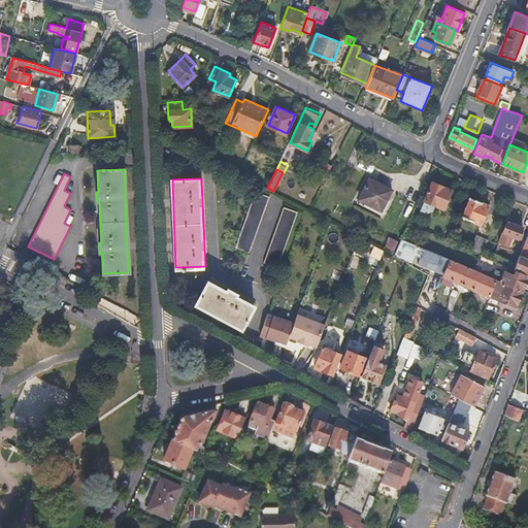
[(391,190),(370,178),(359,198),(381,210),(391,190)]
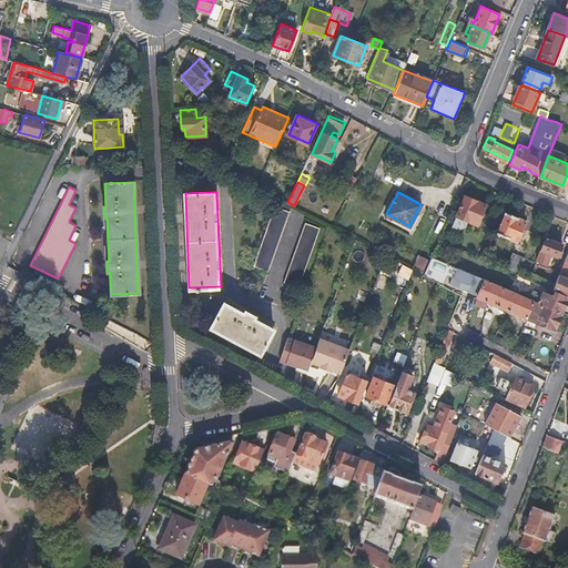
[(486,204),(466,196),(458,215),(453,226),(458,230),(466,226),(469,220),(478,224),(486,204)]
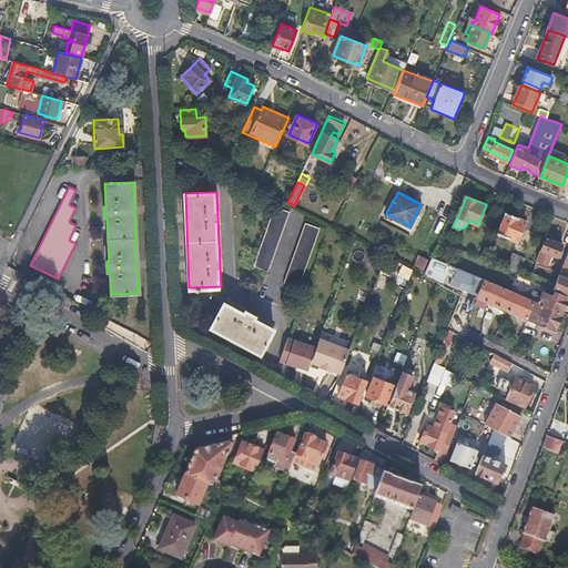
[(254,265),(269,270),(291,211),(276,205),(254,265)]
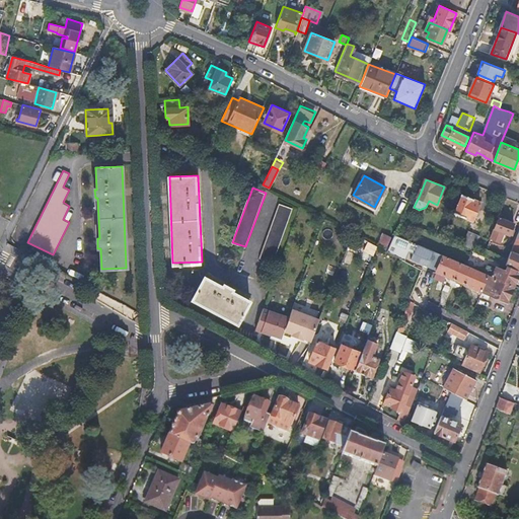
[(456,213),(474,220),(482,203),(463,195),(456,213)]
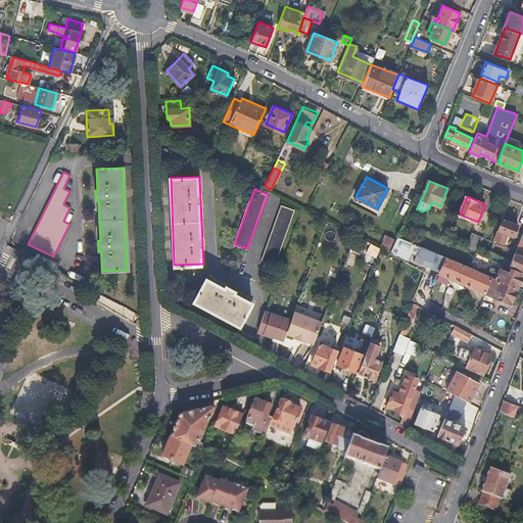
[(295,209),(282,204),(262,259),(275,265),(295,209)]
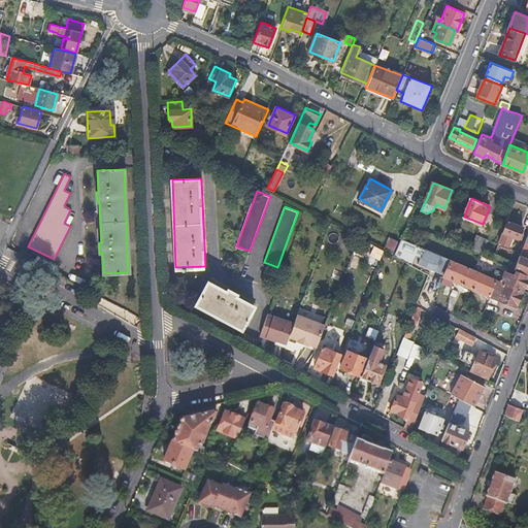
[(523,227),(507,221),(503,232),(523,239),(524,236),(520,235),(523,227)]
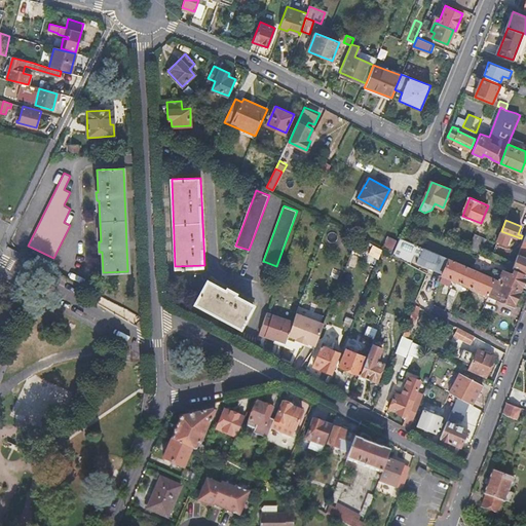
[(476,235),(470,248),(481,253),(487,239),(476,235)]
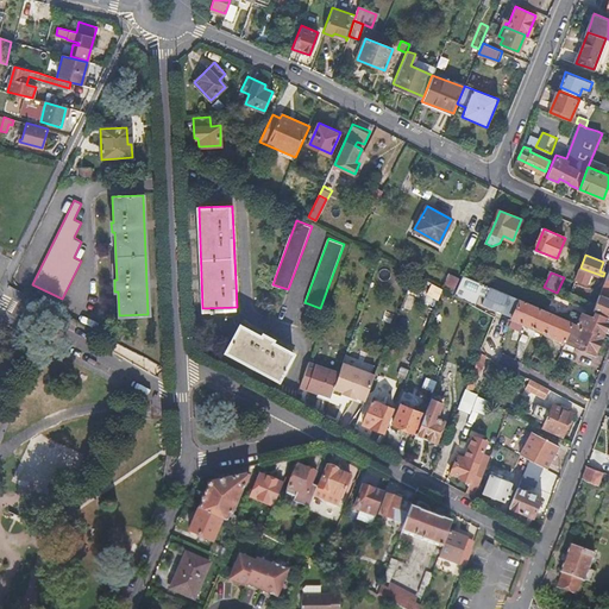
[(451,274),(445,288),(453,292),(459,277),(451,274)]
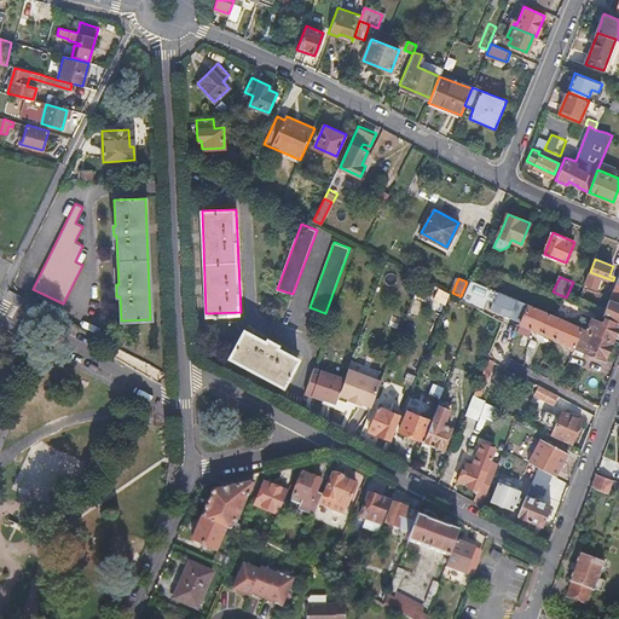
[(495,304),(499,291),(470,279),(466,290),(495,304)]
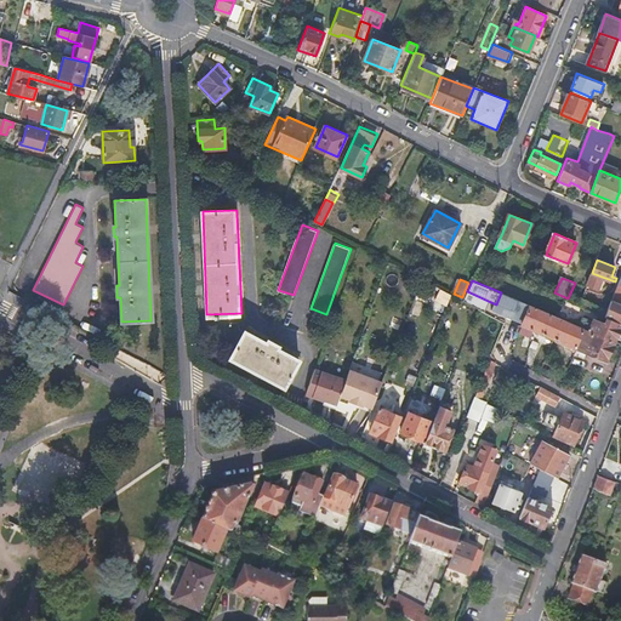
[(530,306),(501,292),(496,305),(494,308),(524,322),(530,306)]
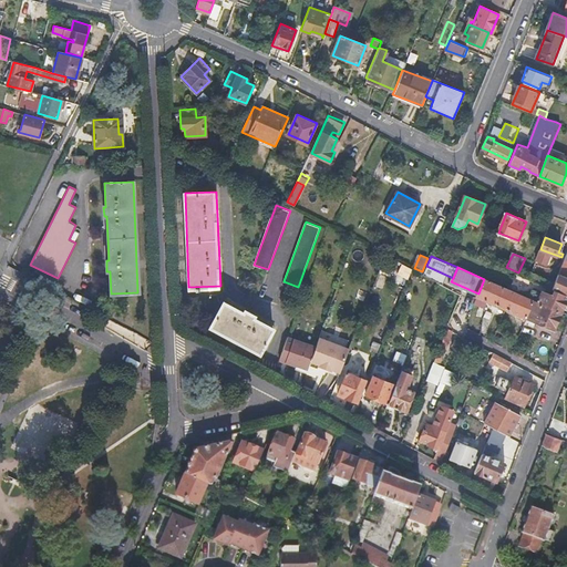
[(566,277),(558,274),(553,289),(554,290),(566,295),(566,277)]
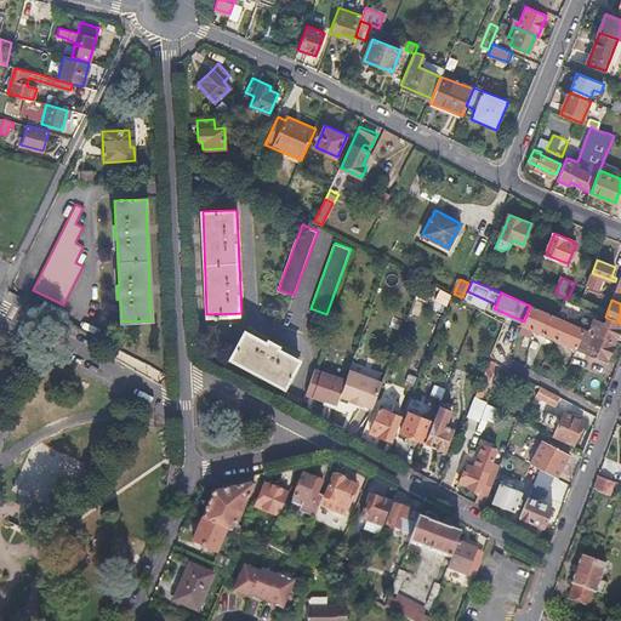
[(530,306),(524,322),(523,324),(579,347),(580,343),(586,329),(579,326),(530,306)]
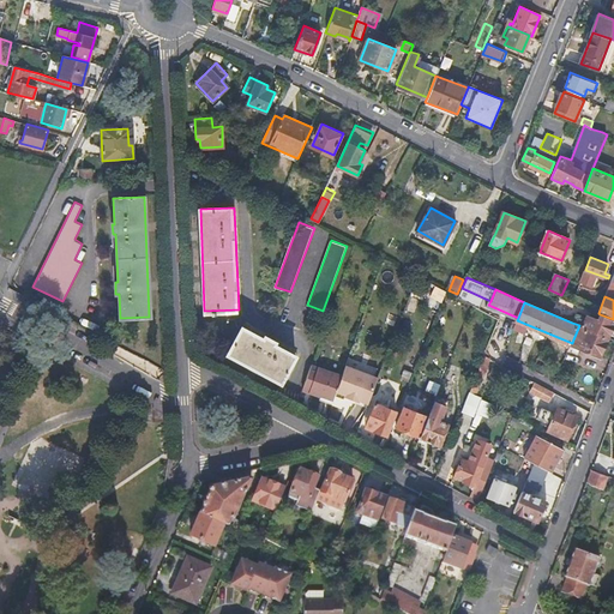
[(572,323),(579,325),(583,326),(587,317),(577,313),(572,323)]
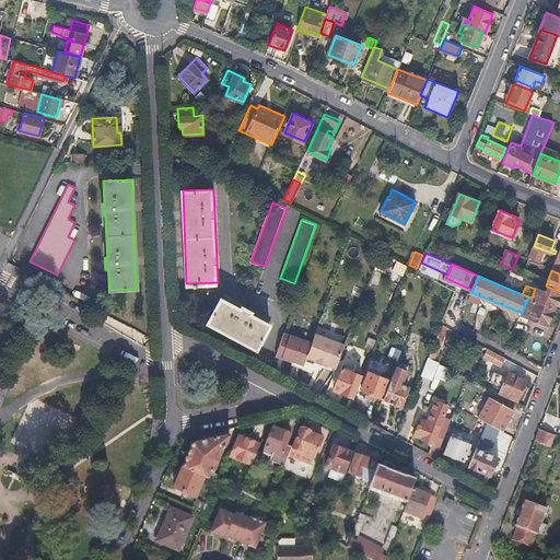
[(555,307),(559,292),(559,291),(547,287),(546,291),(536,288),(535,289),(532,298),(555,307)]
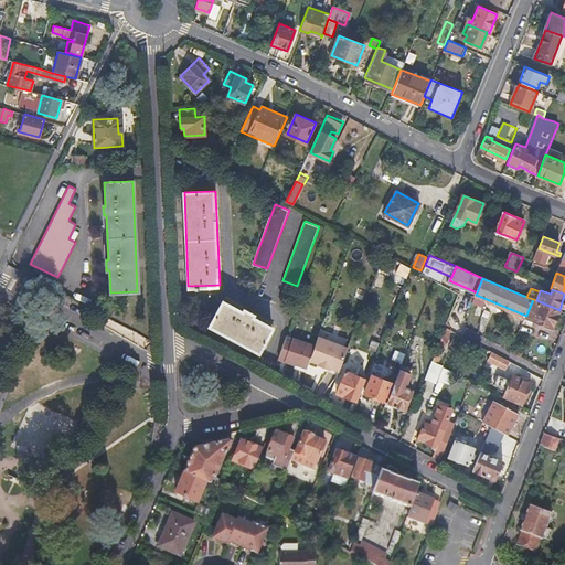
[(258,352),(274,326),(224,299),(210,326),(258,352)]
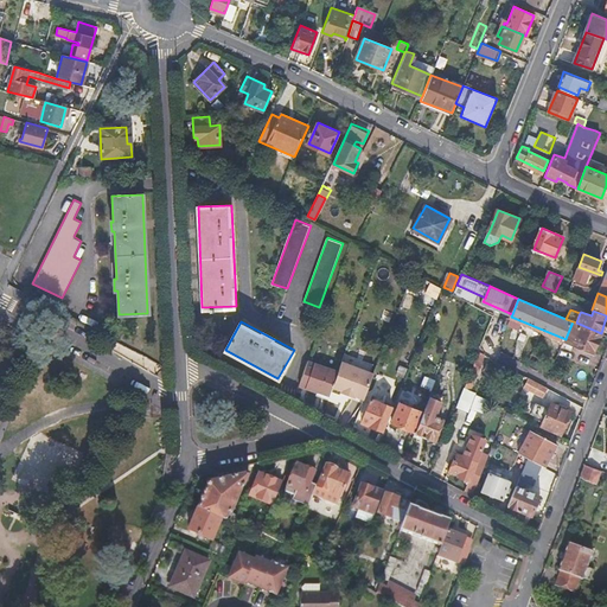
[(593,352),(601,333),(576,323),(573,321),(567,336),(574,339),(573,340),(576,343),(575,345),(593,352)]
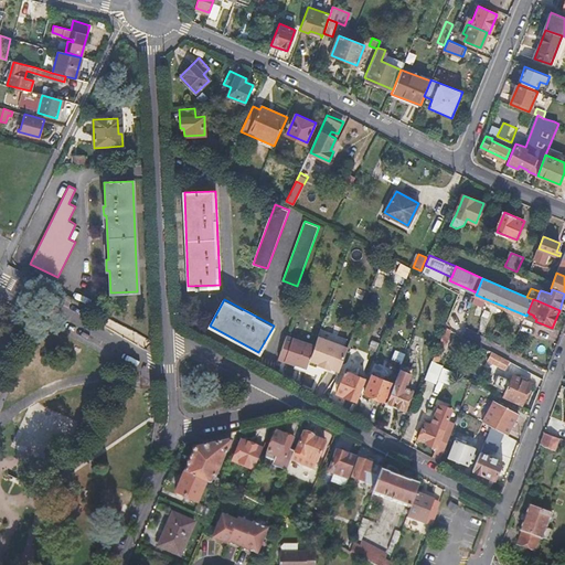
[(447,327),(433,360),(438,363),(450,334),(459,340),(461,334),(447,327)]
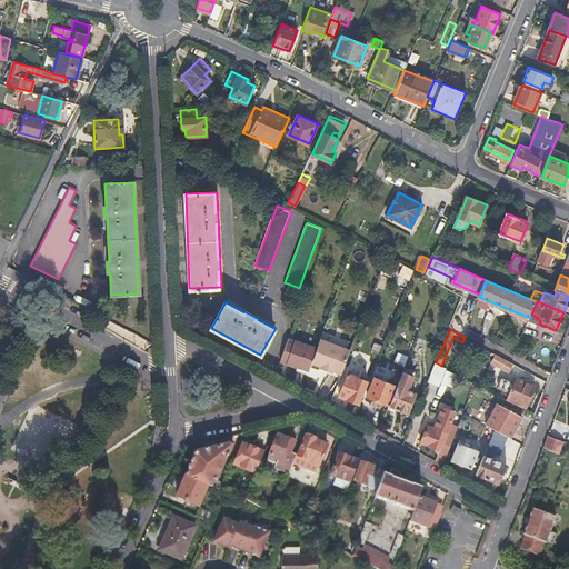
[(317,348),(312,362),(321,366),(321,367),(333,371),(333,370),(342,373),(351,349),(320,338),(317,348)]
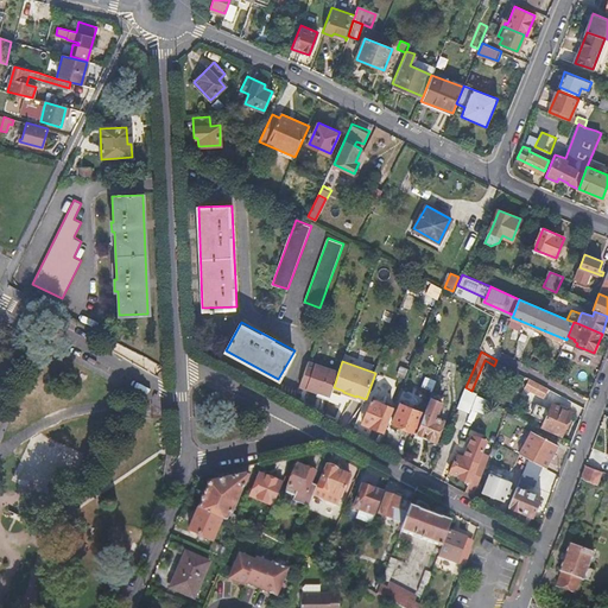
[(330,396),(334,387),(339,372),(317,365),(308,388),(330,396)]
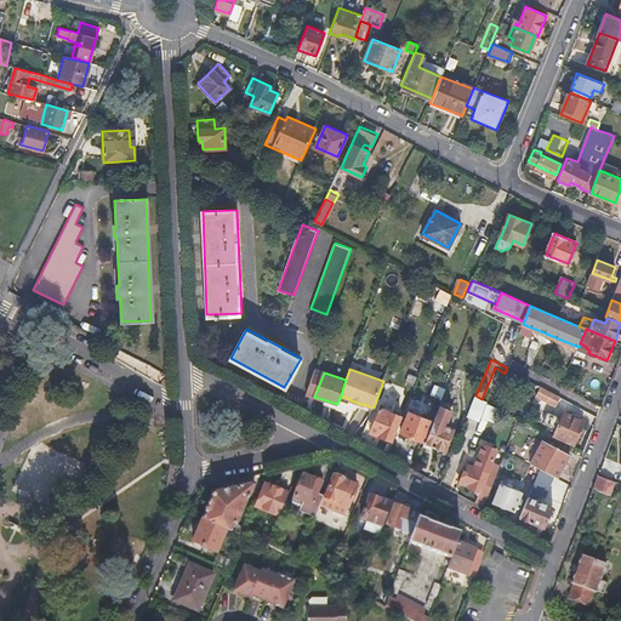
[(410,372),(406,382),(414,385),(417,375),(410,372)]
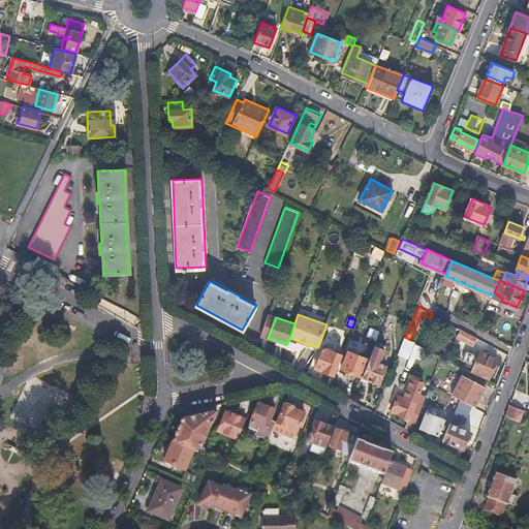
[(458,328),(454,334),(476,346),(479,339),(458,328)]
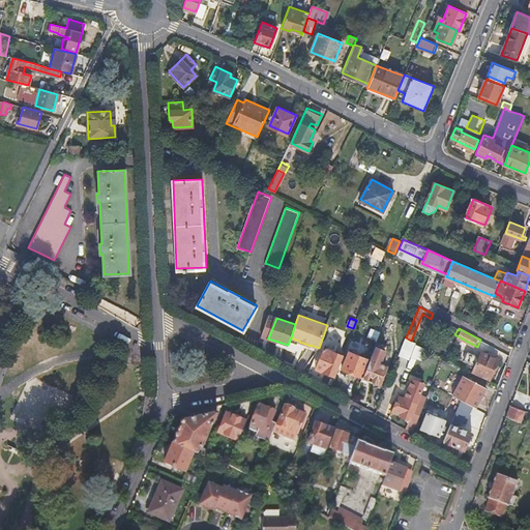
[(411,341),(406,337),(405,343),(400,355),(410,360),(412,356),(422,359),(427,349),(411,341)]
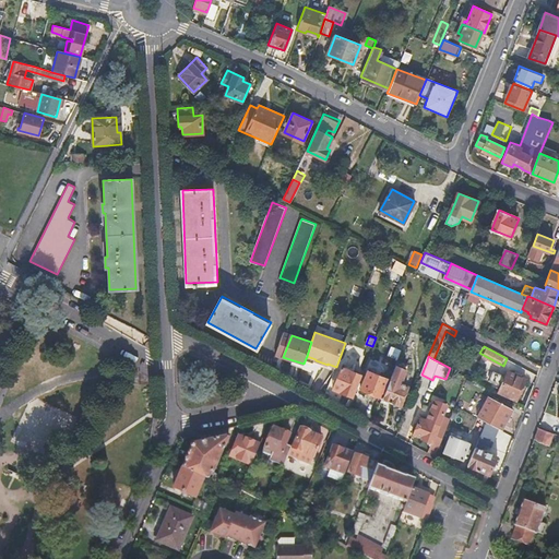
[(382,397),(400,404),(408,385),(402,382),(408,364),(399,359),(382,397)]
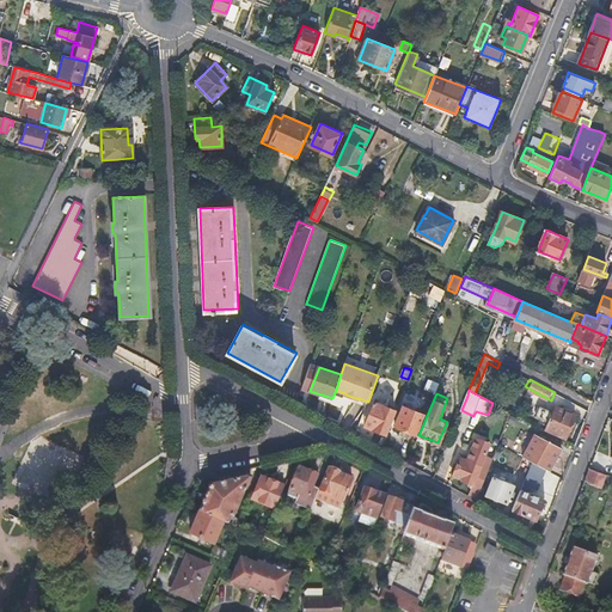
[(373,428),(385,434),(395,409),(375,402),(366,424),(373,428)]
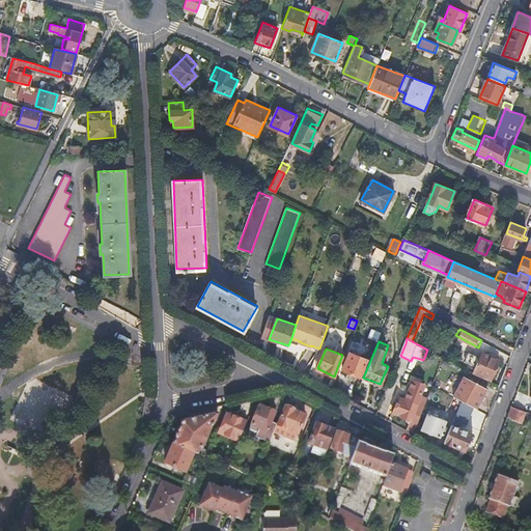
[(480,348),(478,354),(470,350),(466,361),(477,366),(475,372),(492,380),(500,360),(497,359),(498,357),(480,348)]
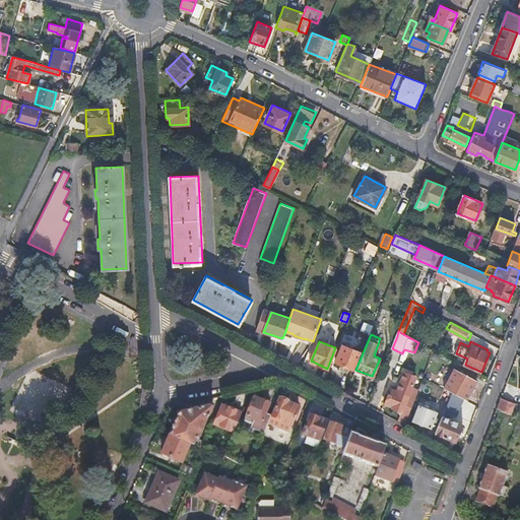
[(342,343),(335,361),(354,369),(362,351),(342,343)]
